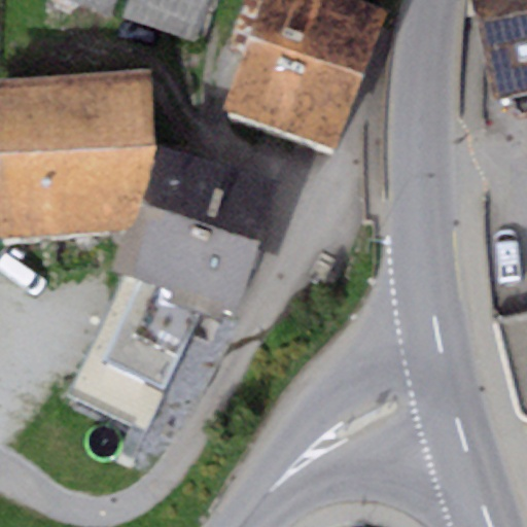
[(112,0),(73,0),(107,16),(112,0)]
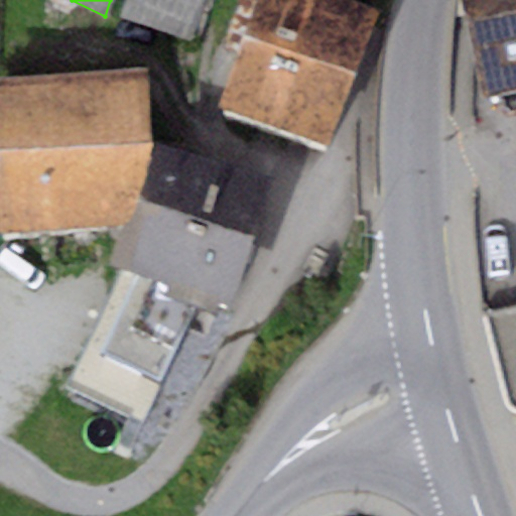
[(209,0),(129,0),(124,18),(192,41),(209,0)]
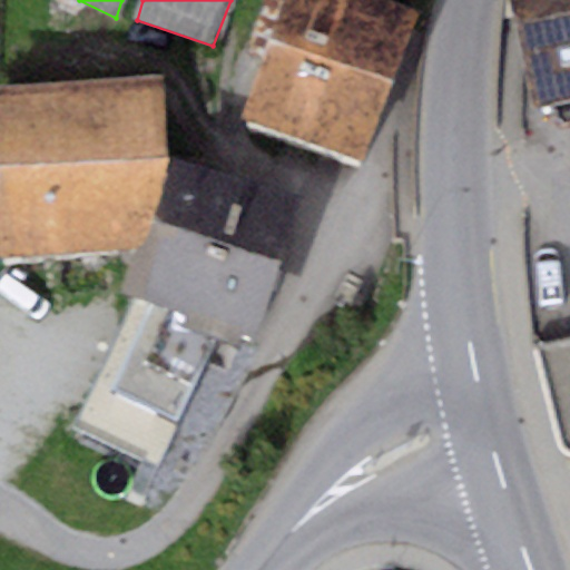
[(418,7),(399,0),(283,0),(242,119),(363,161),(418,7)]
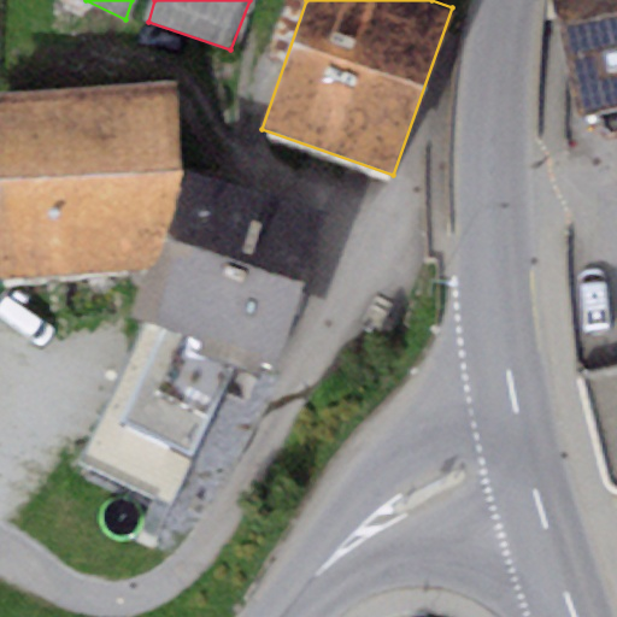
[(616,0),(551,0),(580,117),(616,107),(616,0)]
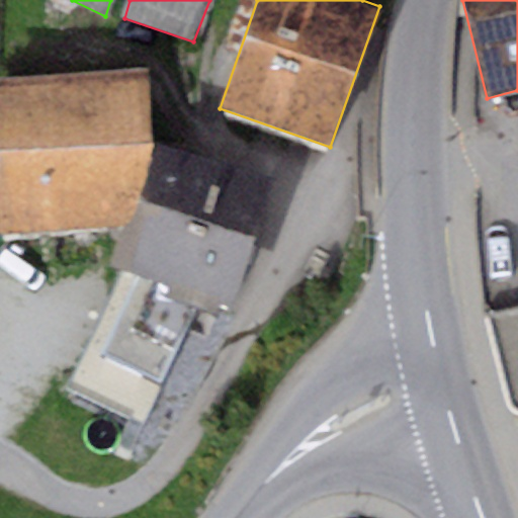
[(143,70),(0,77),(0,232),(130,226),(154,150),(143,70)]
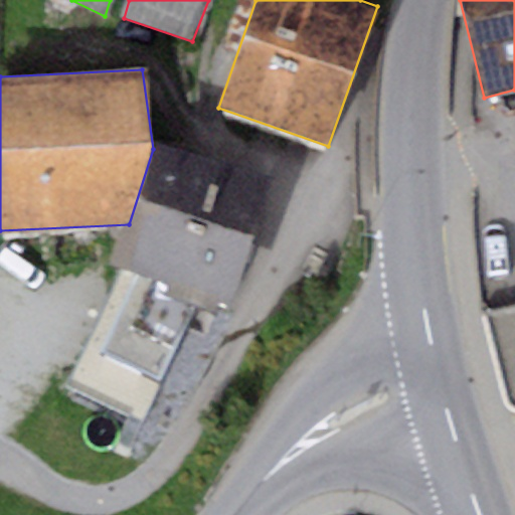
[(273,178),(153,149),(129,224),(113,265),(121,268),(67,383),(142,417),(196,294),(234,309),(273,178)]
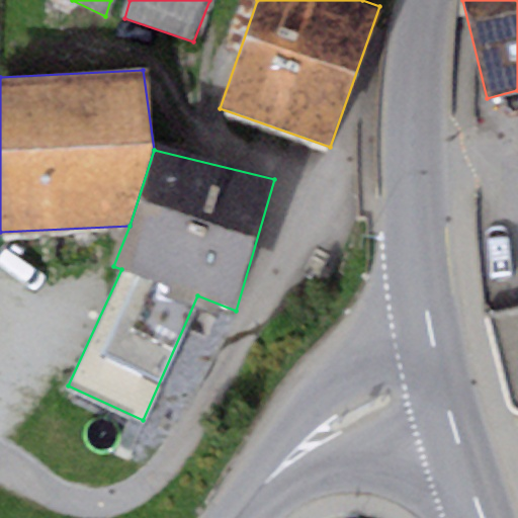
All buildings are outlined.
